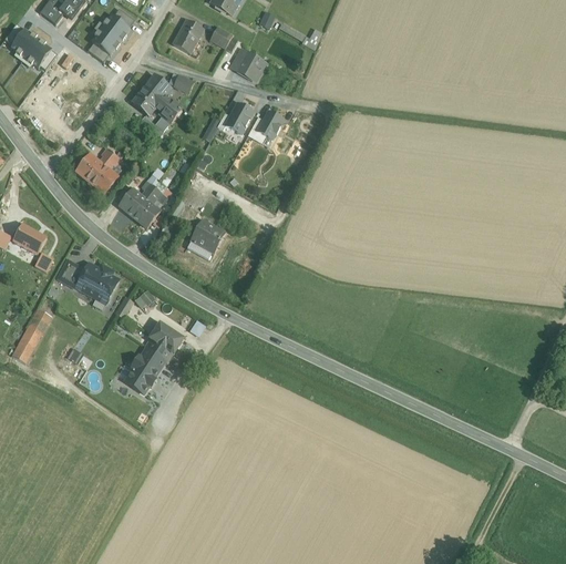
[(50,0),(40,12),(55,23),(61,14),(70,21),(85,0),(55,0),(53,3),(50,0)]
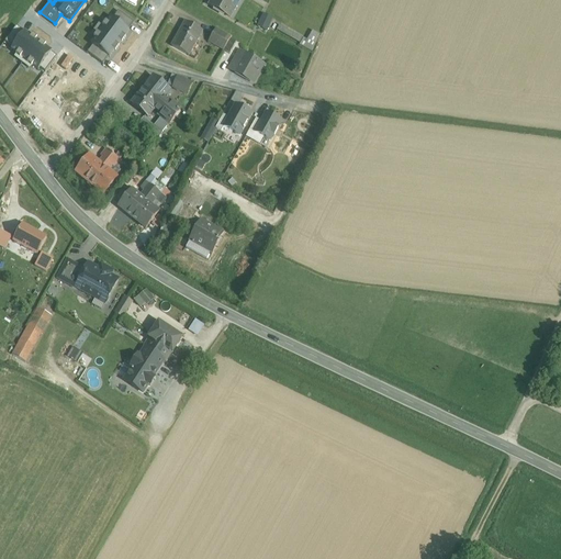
[(209,0),(208,3),(228,15),(236,0),(209,0)]
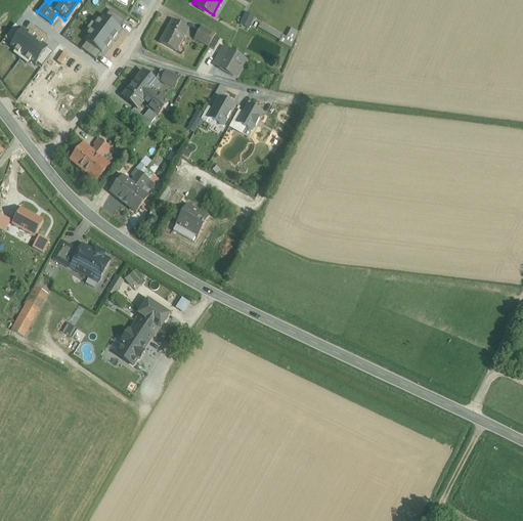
[(104,15),(118,26),(123,19),(110,9),(104,15)]
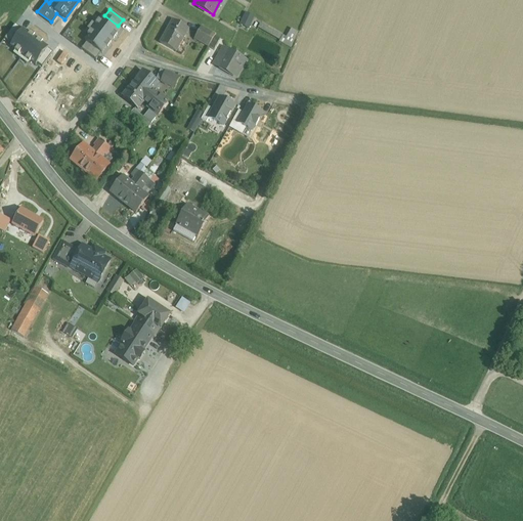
[(240,23),(249,27),(254,13),(245,10),(240,23)]
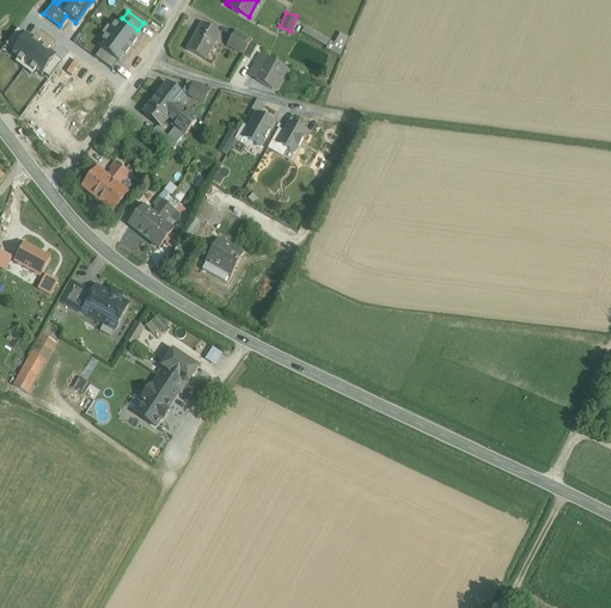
[(109,31),(128,45),(139,31),(138,30),(122,18),(120,17),(109,31)]
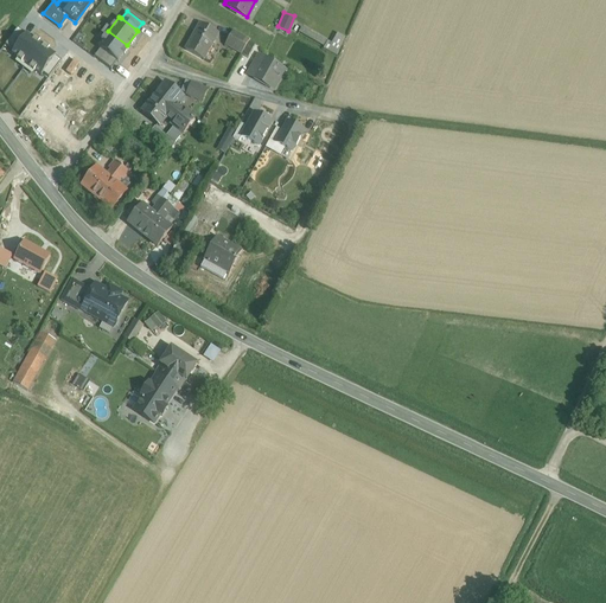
[(199,21),(184,47),(203,58),(217,31),(199,21)]
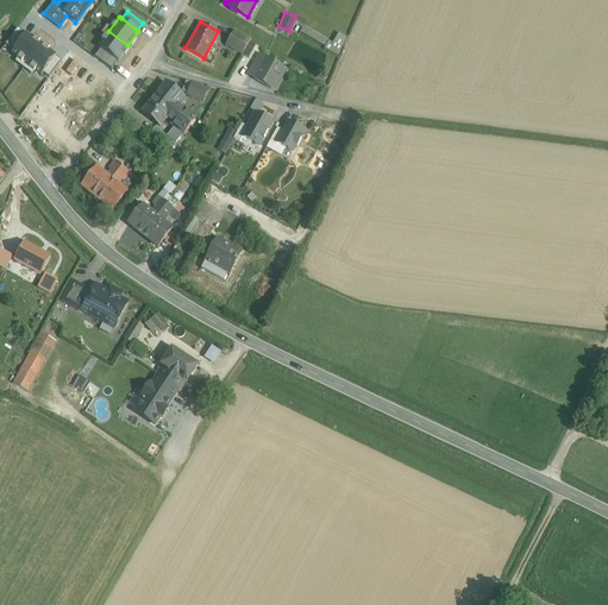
[(224,42),(232,26),(227,24),(219,39),(224,42)]
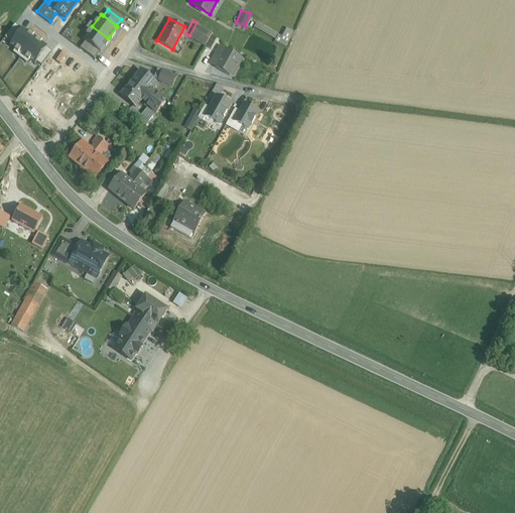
[(4,35),(11,40),(21,27),(13,21),(4,35)]
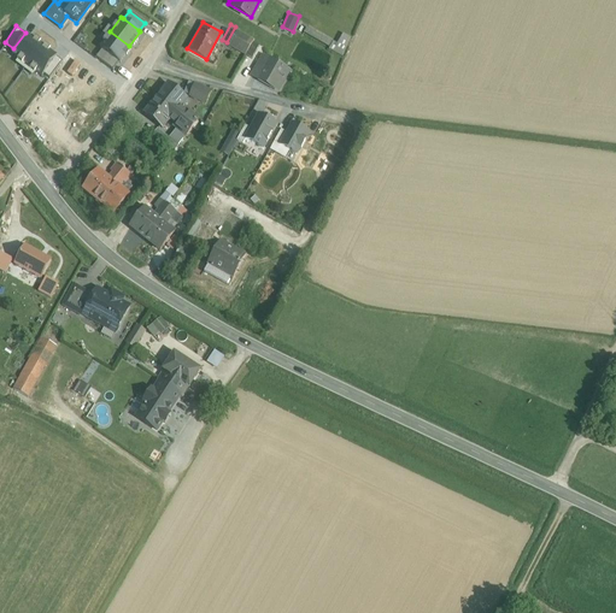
[(253,39),(236,29),(228,43),(245,53),(253,39)]
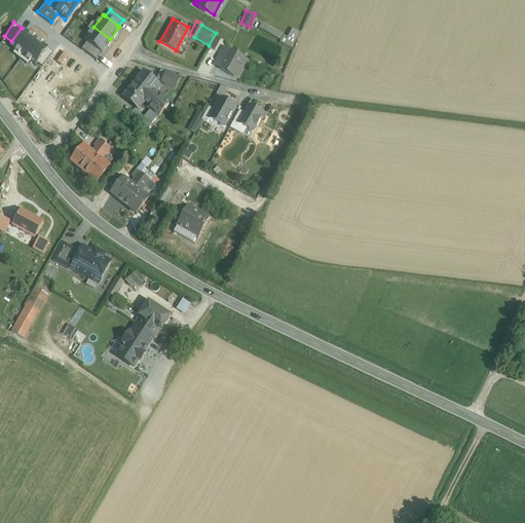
[(101,50),(110,39),(94,27),(84,38),(86,40),(100,50),(101,50)]
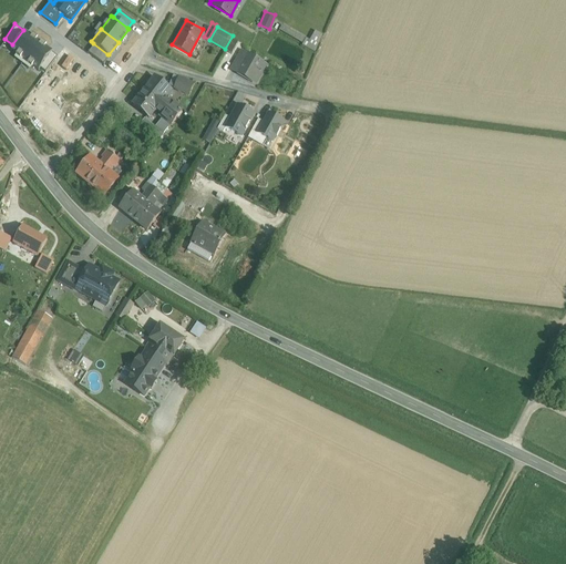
[(24,58),(38,40),(24,30),(23,30),(12,44),(11,48),(24,58)]
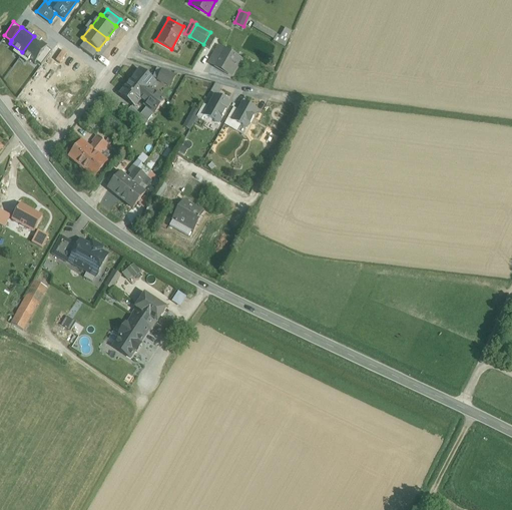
[(46,45),(34,36),(22,52),(34,61),(35,59),(45,46),(46,45)]
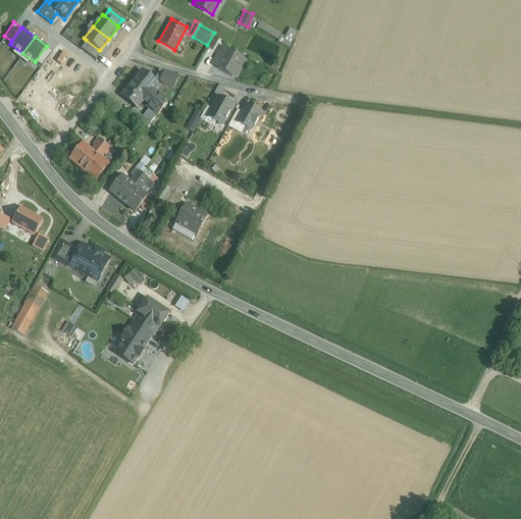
[(94,57),(99,50),(86,40),(81,47),(94,57)]
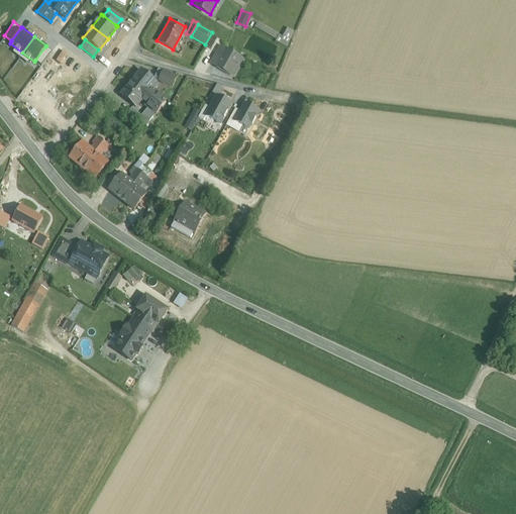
[(219,43),(208,63),(231,76),(242,57),(219,43)]
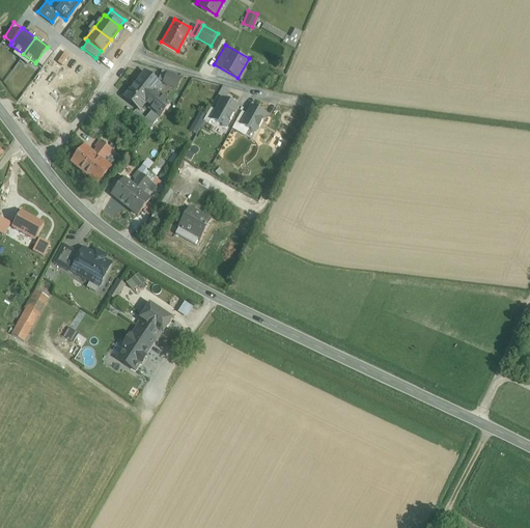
[(47,48),(36,61),(42,65),(52,51),(47,48)]
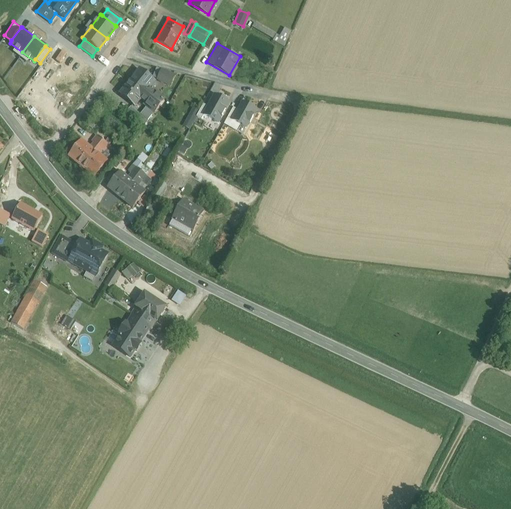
[(153,79),(139,67),(129,80),(158,104),(163,98),(154,90),(152,91),(147,87),(150,84),(151,85),(155,81),(153,79)]
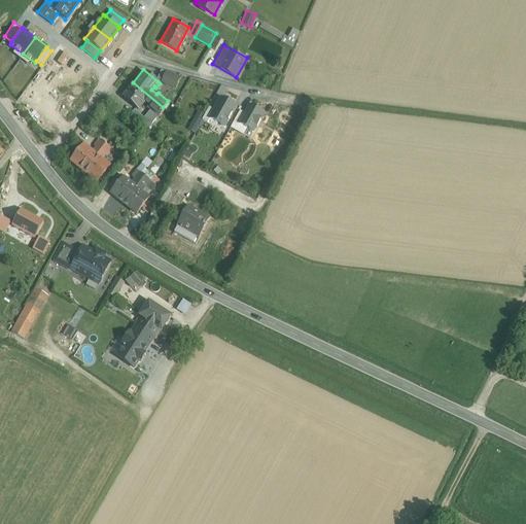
[(179,75),(166,69),(161,80),(174,86),(179,75)]
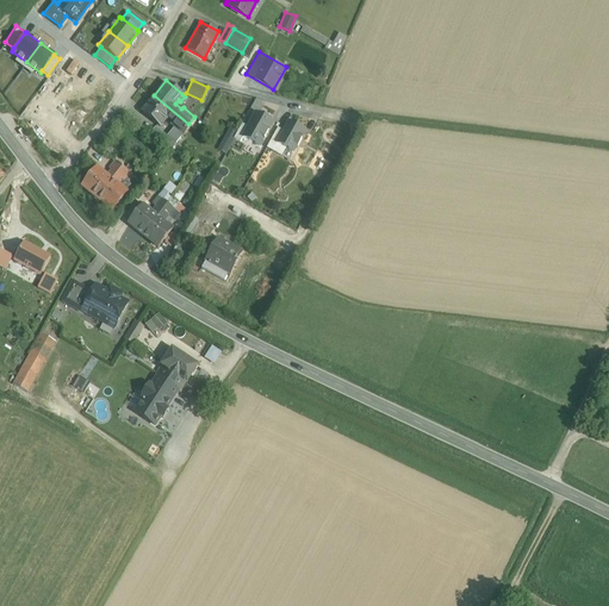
[(188,124),(154,95),(142,110),(160,124),(167,114),(173,119),(172,122),(182,131),(188,124)]
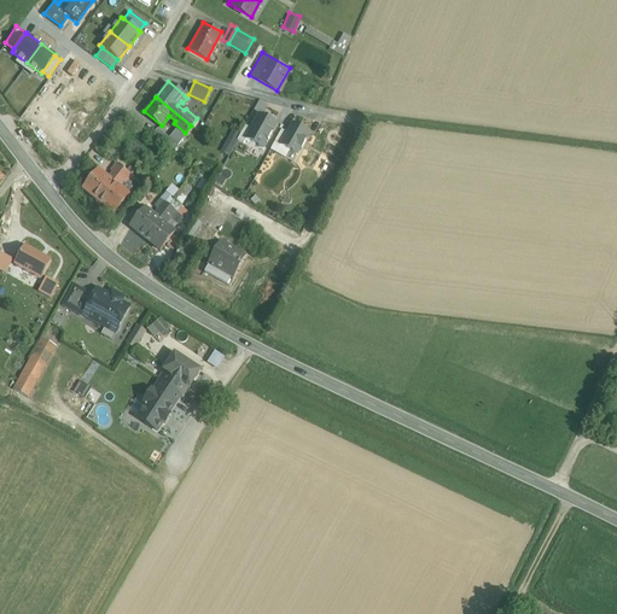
[(245,138),(262,147),(275,123),(258,113),(245,138)]
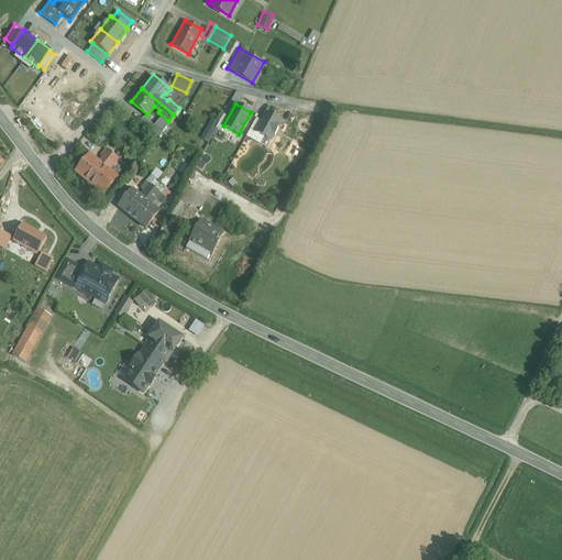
[(255,131),(270,139),(279,120),(265,112),(255,131)]
